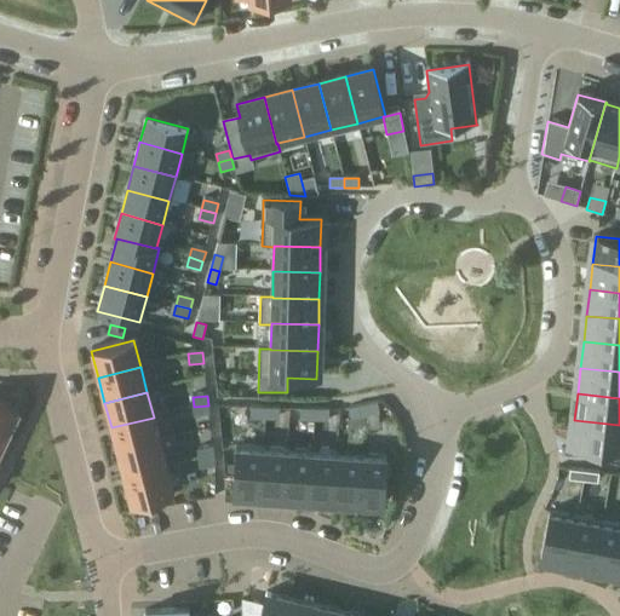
[(0,433),(6,437),(18,413),(0,403),(0,433)]
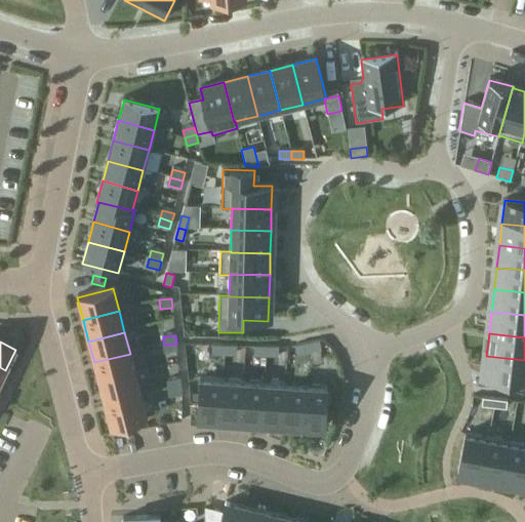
[(321,351),(319,343),(308,345),(309,353),(321,351)]
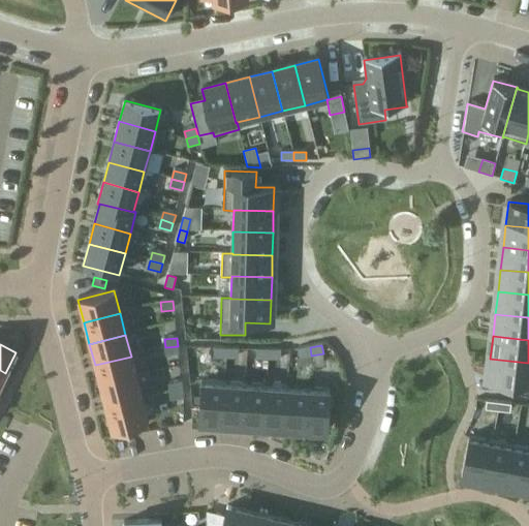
[(179,354),(178,346),(165,347),(165,356),(179,354)]
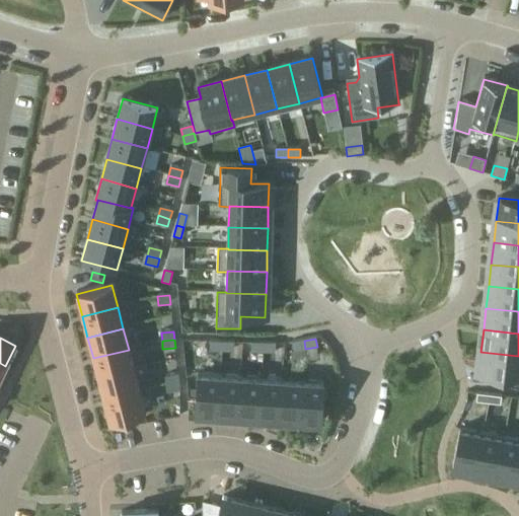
[(305,349),(304,341),(292,344),(294,351),(305,349)]
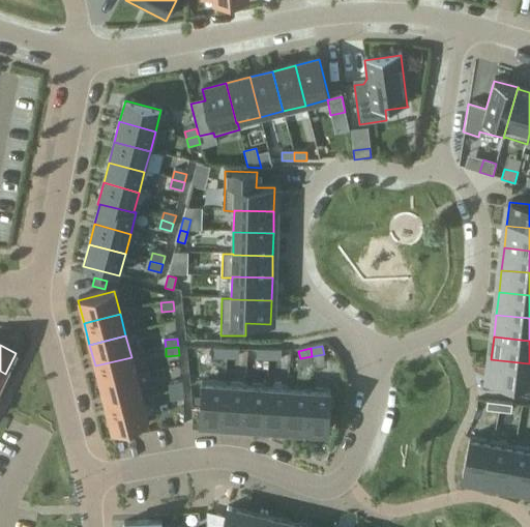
[(226,358),(227,350),(214,350),(213,358),(226,358)]
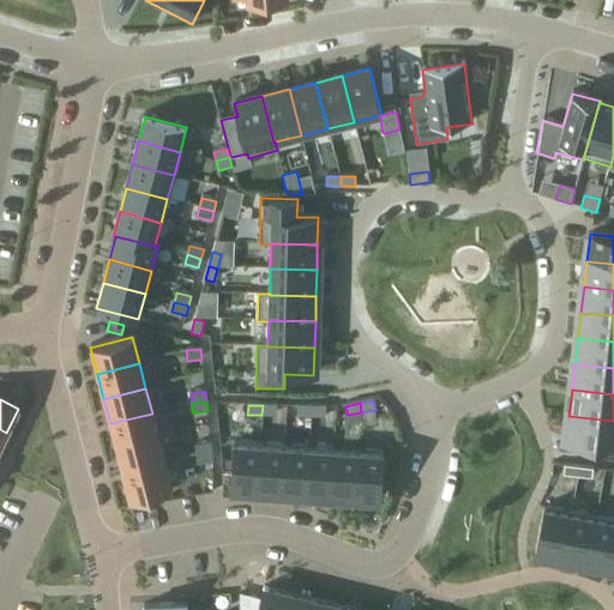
[(276,415),(276,406),(263,405),(262,415),(276,415)]
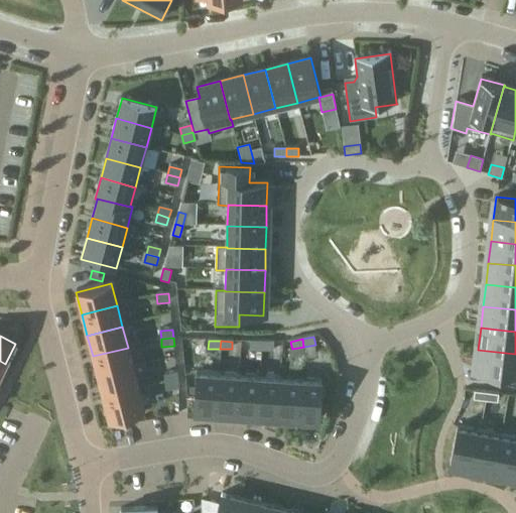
[(261,350),(261,343),(249,342),(249,350),(261,350)]
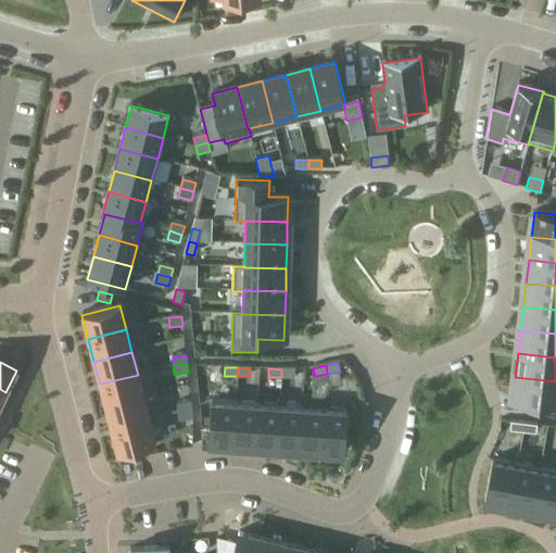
[(294,378),(294,369),(281,369),(281,377),(294,378)]
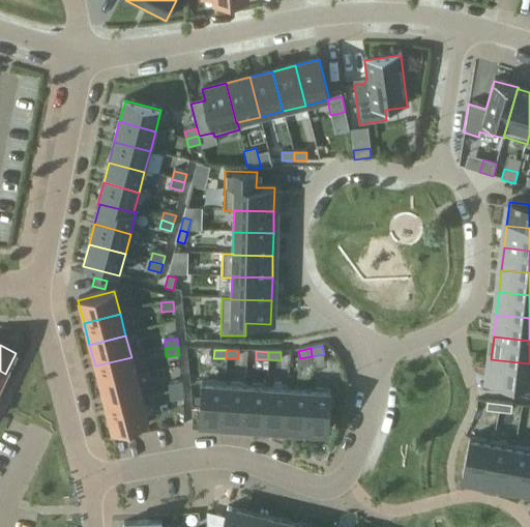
[(137,378),(131,357),(95,366),(100,387),(137,378)]
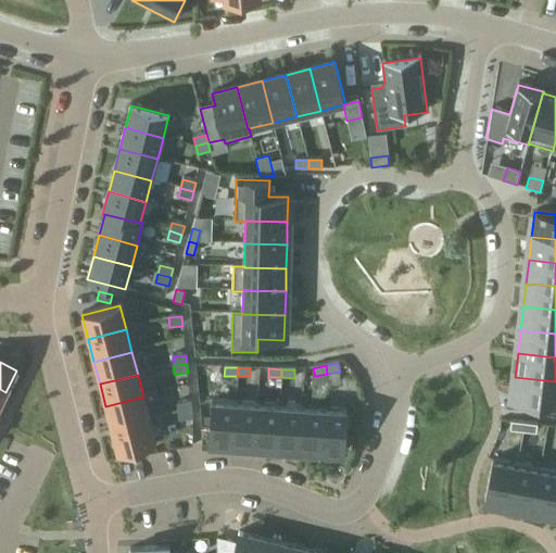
[(555,381),(515,377),(512,401),(555,405),(555,381)]
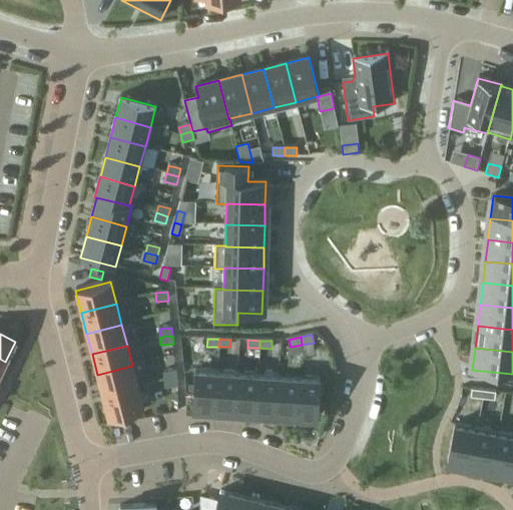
[(137,387),(132,366),(97,375),(102,396),(137,387)]
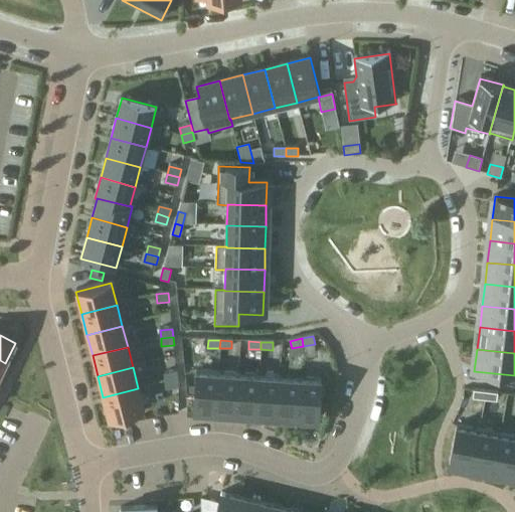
[(177,380),(176,372),(164,373),(165,382),(177,380)]
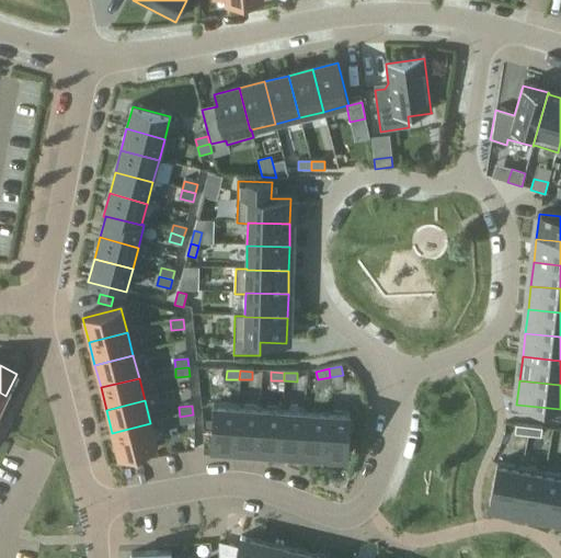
[(235,450),(237,407),(214,406),(210,447),(235,450)]
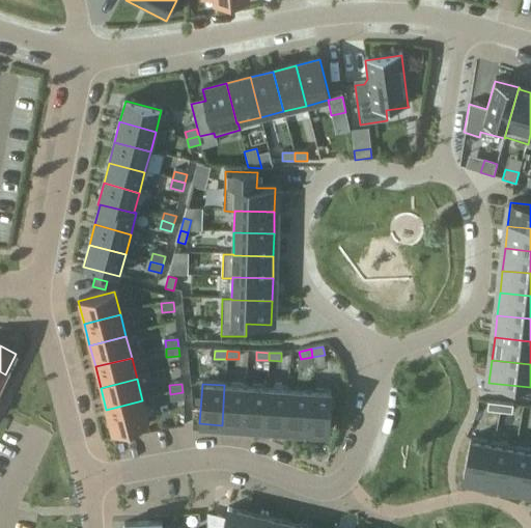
[(243,426),(246,386),(224,385),(222,425),(243,426)]
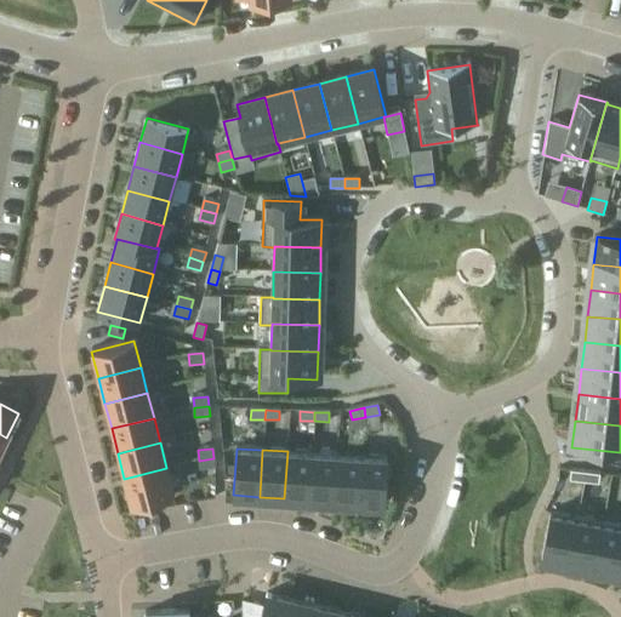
[(309,500),(312,453),(288,451),(284,498),(309,500)]
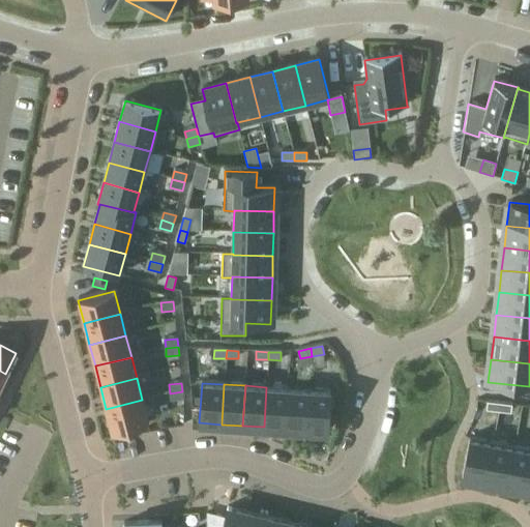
[(285,429),(288,388),(266,387),(264,427),(285,429)]
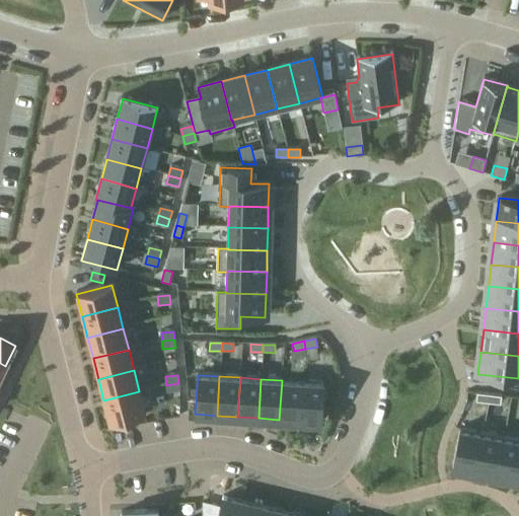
[(299,421),(302,382),(282,380),(279,420),(299,421)]
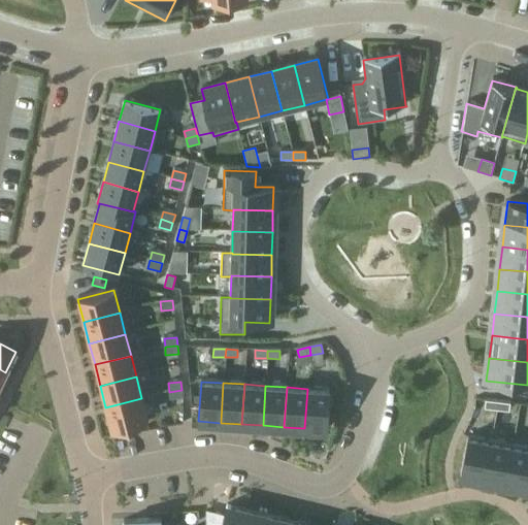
[(327,430),(329,390),(307,389),(304,428),(327,430)]
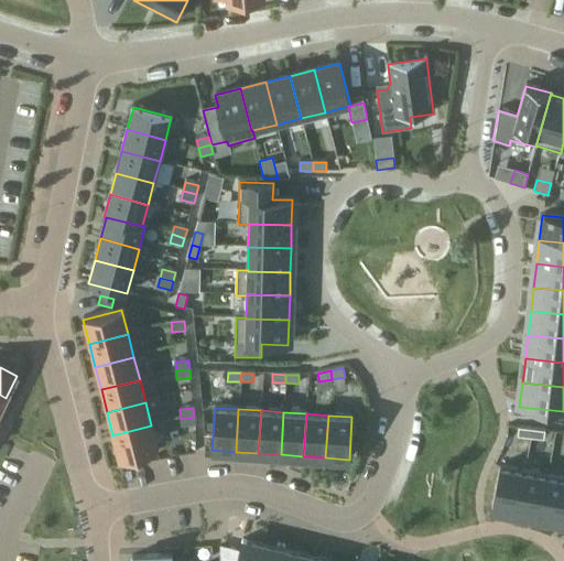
[(195,427),(194,417),(181,419),(182,428),(195,427)]
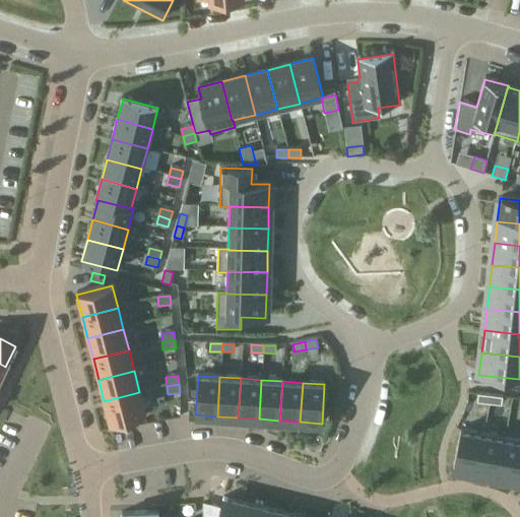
[(145,414),(139,392),(104,401),(110,424),(145,414)]
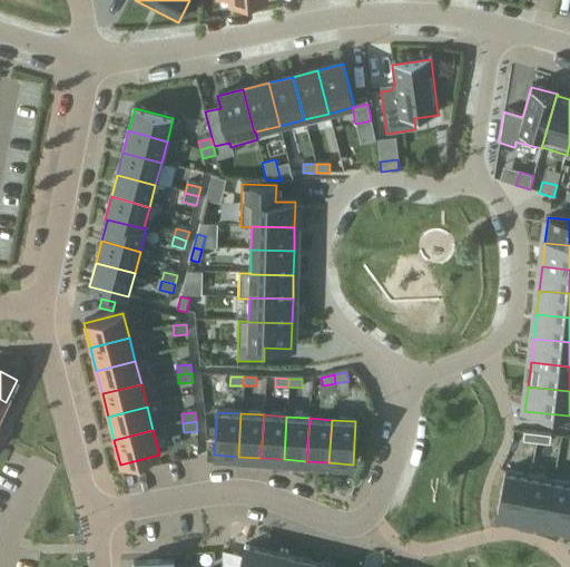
[(536,443),(537,434),(523,433),(523,442),(536,443)]
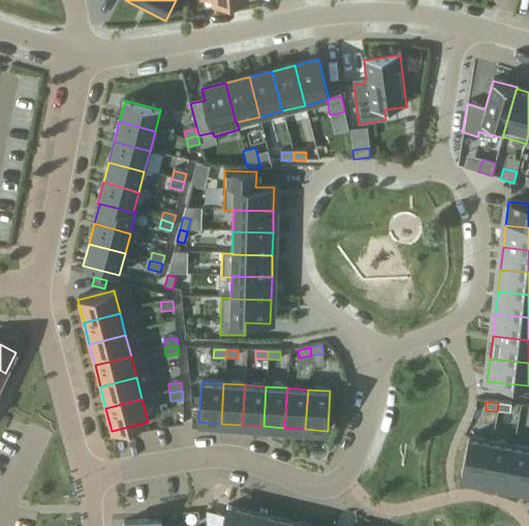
[(509,412),(510,405),(498,403),(497,411),(509,412)]
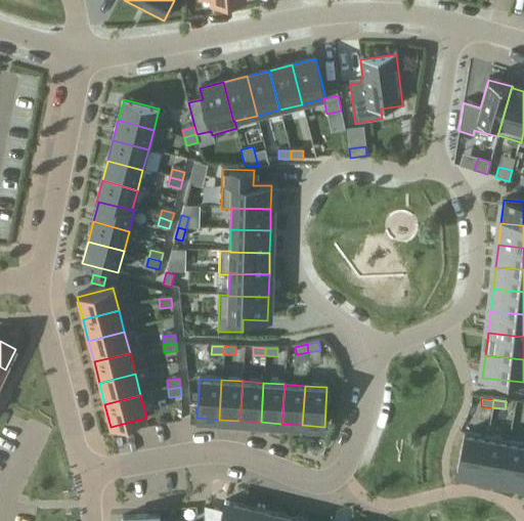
[(479,477),(486,438),(464,434),(456,473),(479,477)]
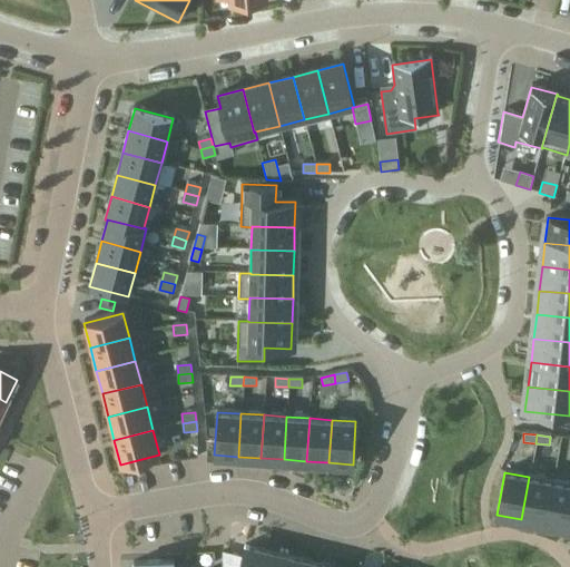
[(544,524),(553,481),(529,477),(521,519),(544,524)]
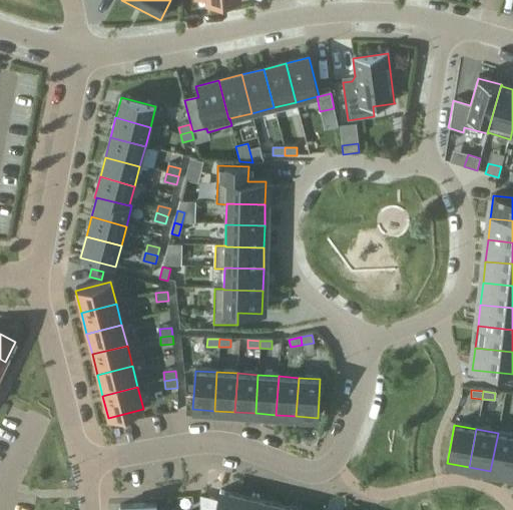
[(511,475),(512,466),(512,435),(498,433),(490,471),(511,475)]
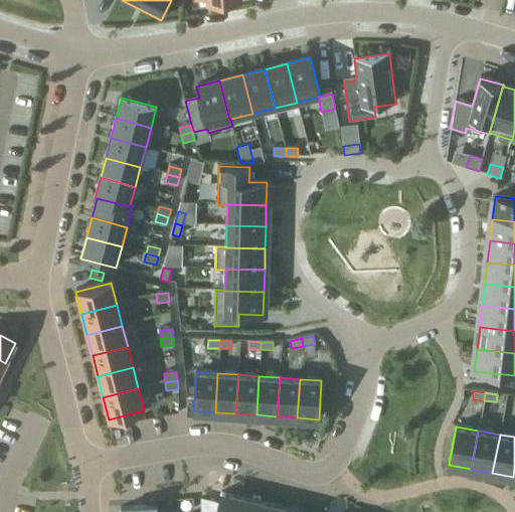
[(204,500),(201,500),(201,511),(239,511),(242,499),(221,494),(218,503),(204,500)]
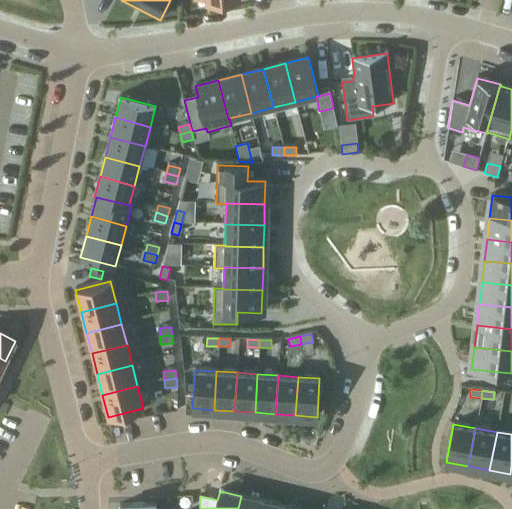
[(241,496),(238,508),(259,508),(262,501),(241,496)]
